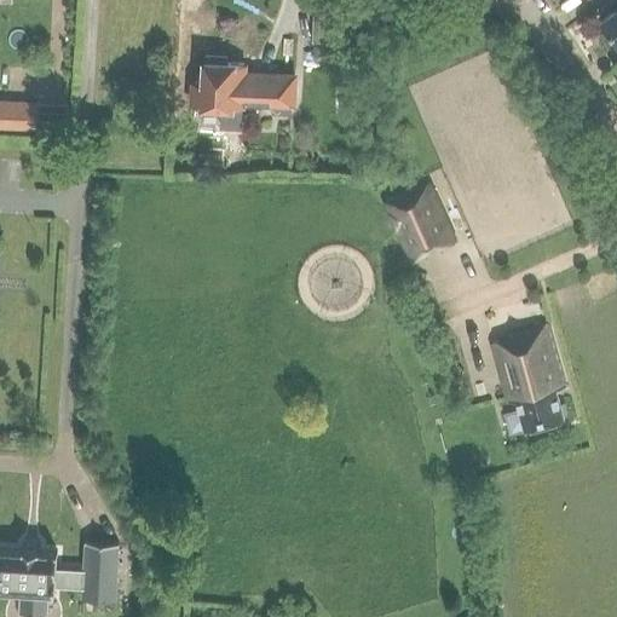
[(616,9),(600,19),(610,34),(607,36),(612,44),(615,42),(616,46),(616,9)]
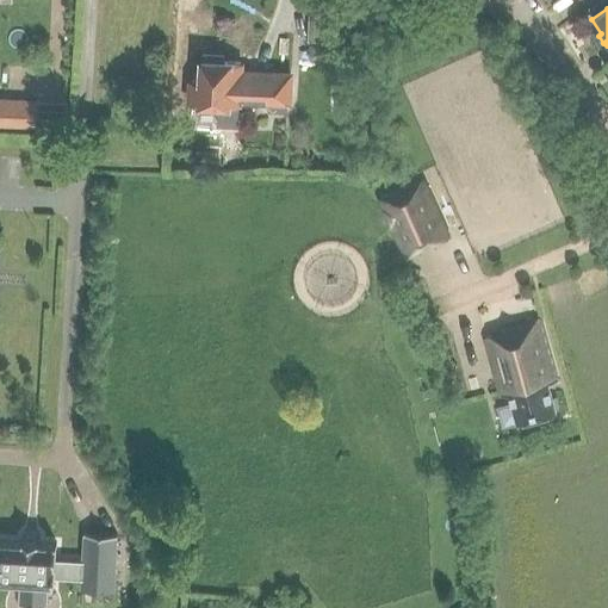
[(333,43),(334,12),(304,11),(303,42),(333,43)]
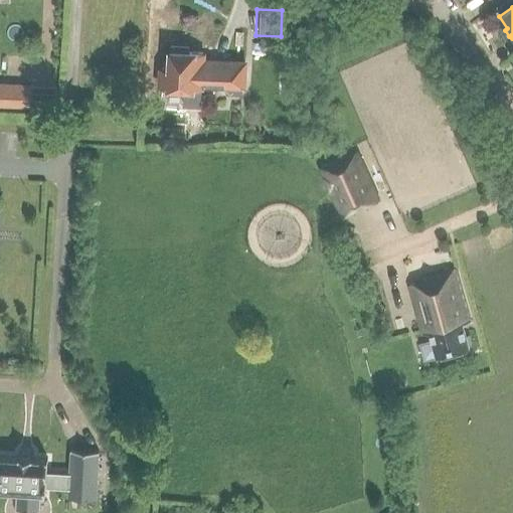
[(169,49),(168,65),(168,69),(161,68),(160,89),(182,90),(182,107),(197,107),(198,88),(223,89),(223,96),(240,97),(241,65),(241,64),(199,62),(199,54),(186,53),(186,50),(169,49)]
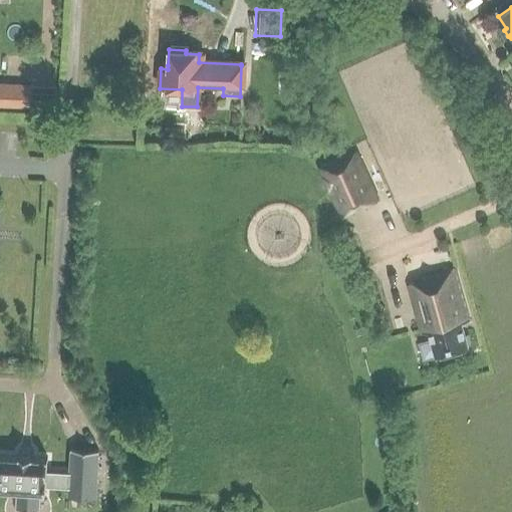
[(29,85),(0,83),(0,108),(28,109),(29,85)]
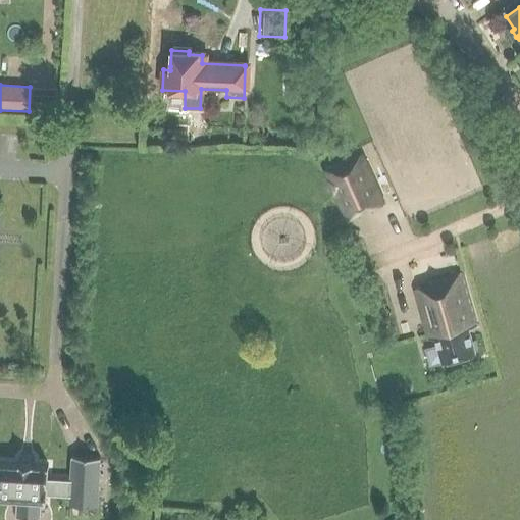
[(355,215),(369,208),(370,210),(381,205),(360,157),(322,173),(345,221),(356,216),(355,215)]
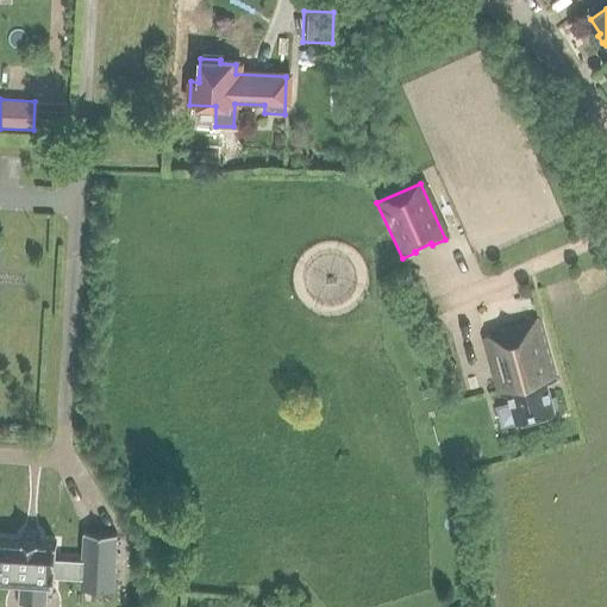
[(500,335),(482,339),(499,398),(506,396),(513,425),(552,414),(545,386),(554,382),(537,320),(500,331),(500,335)]
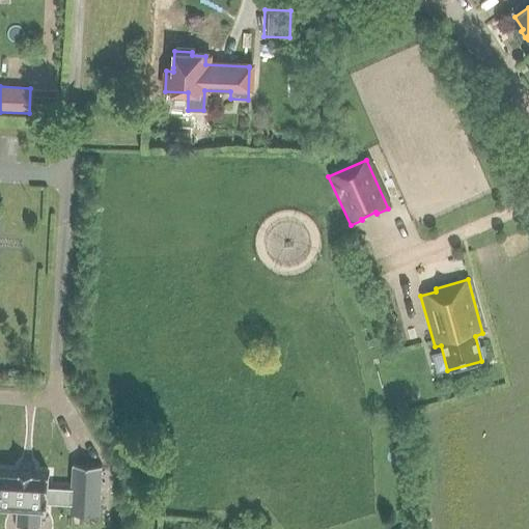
[(100,468),(71,466),(70,490),(47,489),(47,475),(31,474),(32,473),(18,472),(18,473),(0,472),(0,507),(16,508),(15,527),(39,528),(40,510),(45,510),(46,505),(68,506),(68,516),(98,517),(100,468)]
